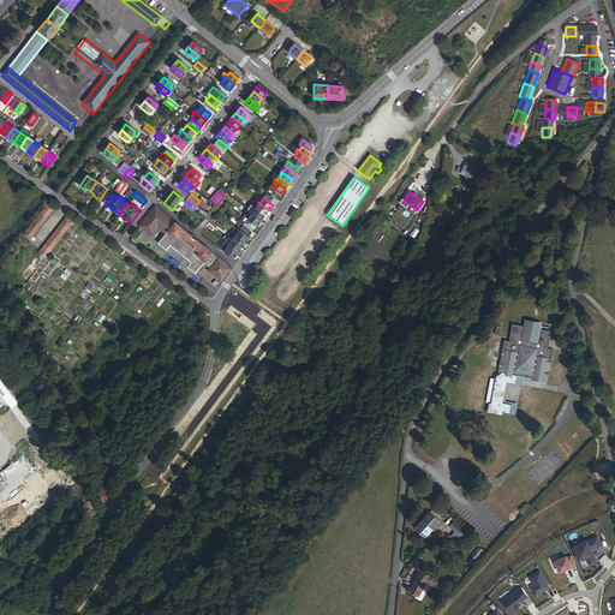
[(269,210),(258,203),(257,204),(258,206),(256,209),(264,215),(269,210)]
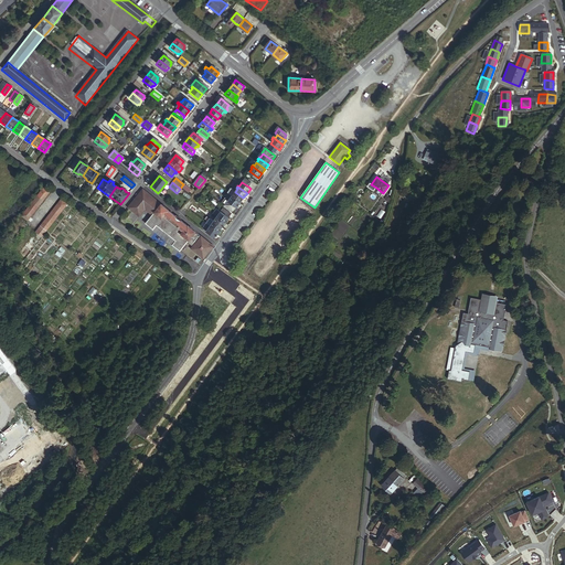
[(27,222),(50,192),(43,188),(21,216),(27,222)]
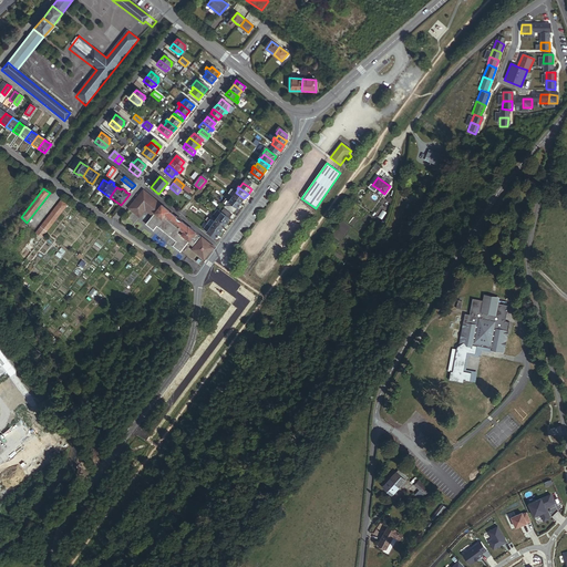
[(152,216),(161,205),(142,191),(127,208),(138,217),(145,210),(152,216)]
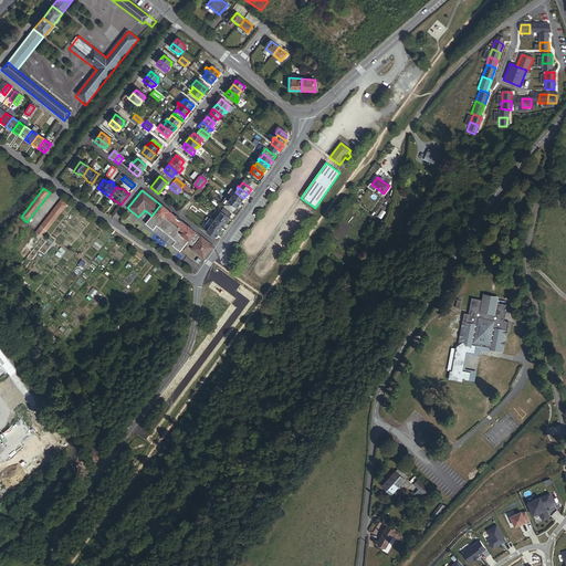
[(243,198),(236,192),(233,195),(231,194),(230,196),(240,202),(243,198)]
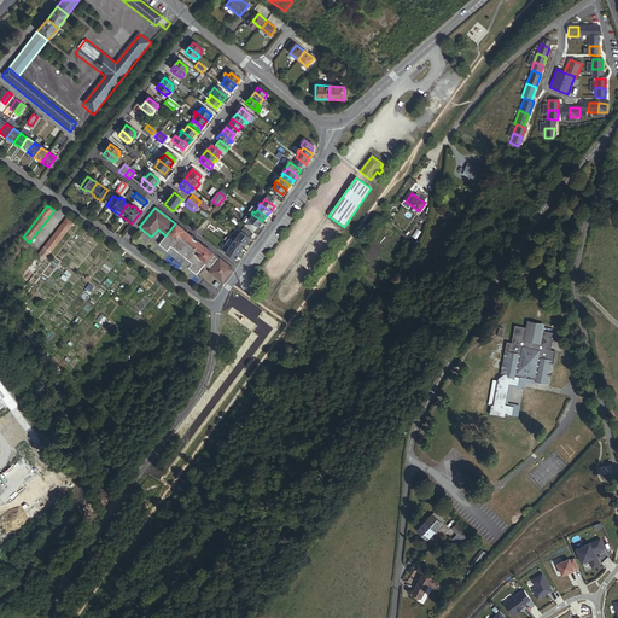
[(262,221),(251,214),(250,215),(252,216),(249,220),(257,226),(258,227),(262,221)]
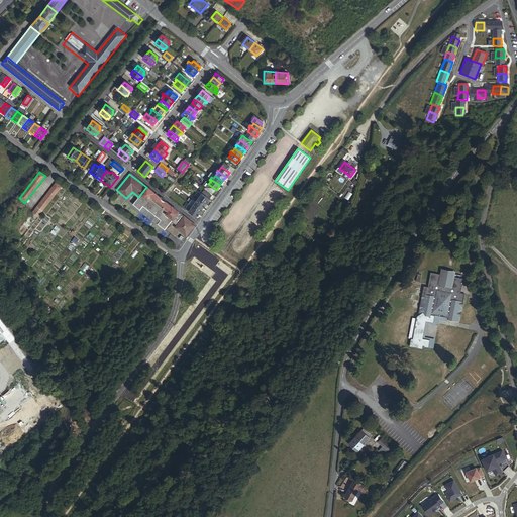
[(18,240),(60,187),(55,183),(13,236),(18,240)]
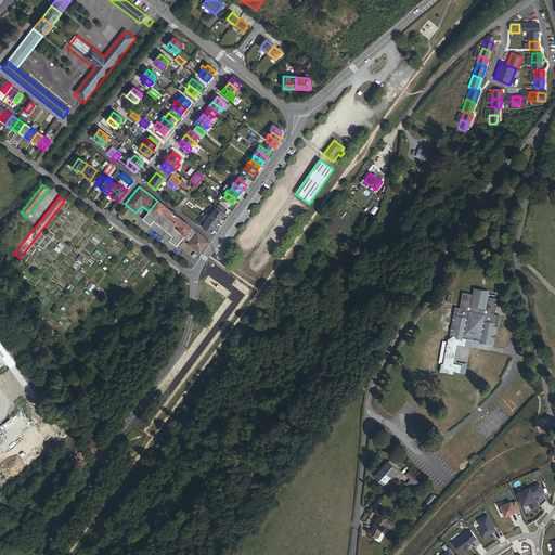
[(228,207),(231,203),(223,197),(220,202),(228,207)]
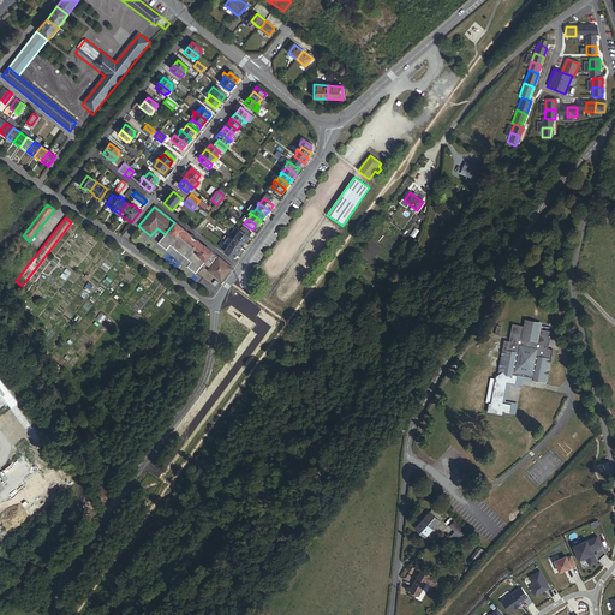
[(212,252),(174,222),(165,234),(157,243),(166,250),(171,245),(191,262),(187,267),(195,273),(202,264),(212,252)]
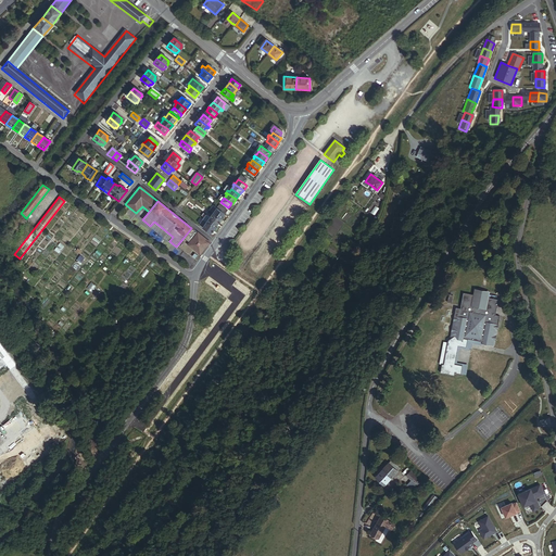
[(225,215),(213,205),(210,211),(212,212),(222,219),(225,215)]
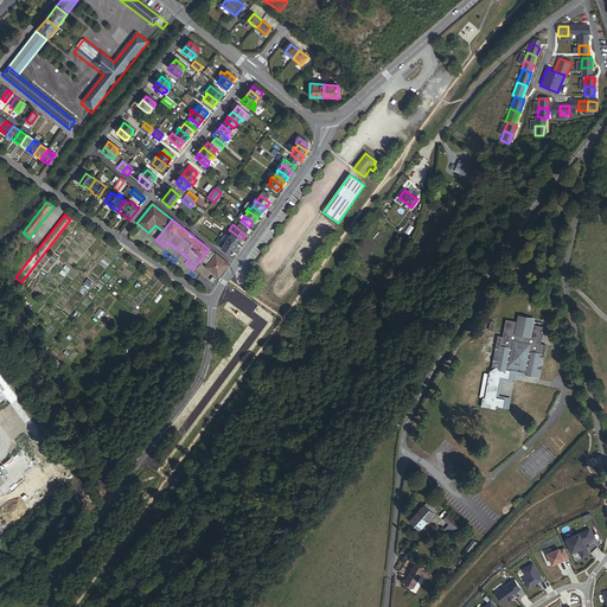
[(242,240),(231,231),(230,234),(231,234),(229,237),(238,244),(242,240)]
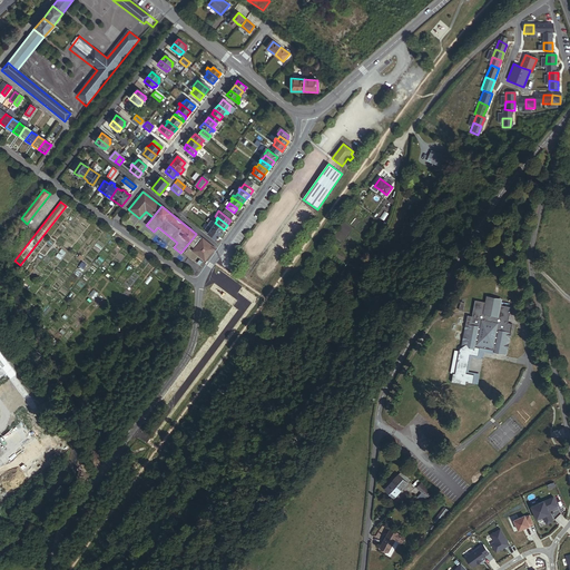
[(224,229),(215,223),(213,226),(210,226),(209,227),(219,234),(224,229)]
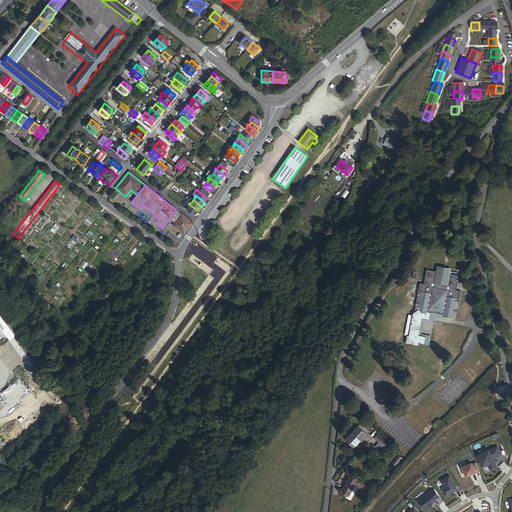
[(197,210),(188,204),(188,205),(189,206),(187,209),(194,215),(197,210)]
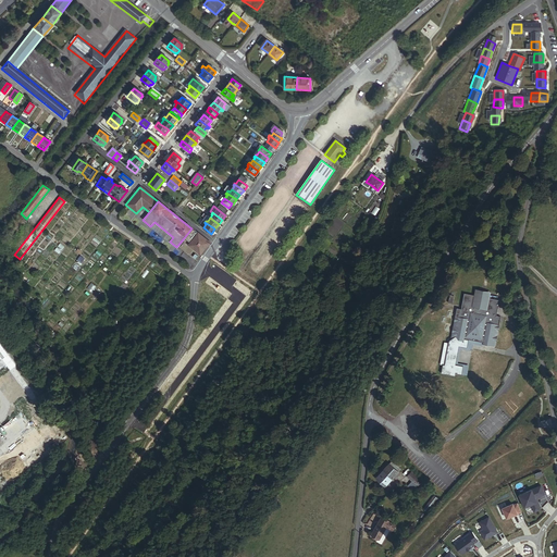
[(210,244),(192,229),(183,239),(189,244),(187,246),(200,256),(210,244)]
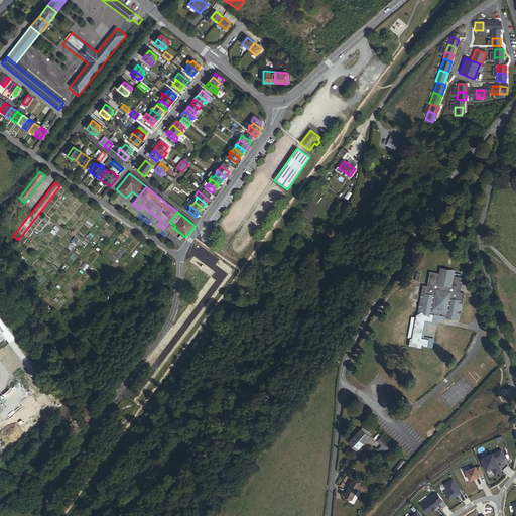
[(17,240),(12,236),(8,241),(13,245),(17,240)]
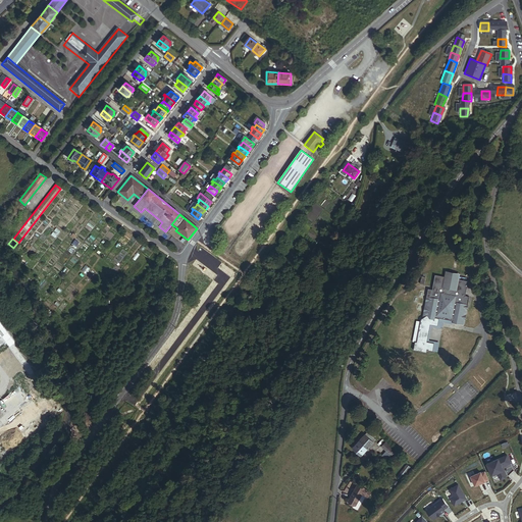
[(468,307),(470,298),(466,297),(469,281),(459,279),(460,276),(446,274),(445,277),(435,275),(432,291),(428,290),(426,298),(430,299),(427,316),(429,319),(434,320),(434,318),(439,319),(453,321),(453,324),(457,324),(460,322),(464,306),(468,307)]
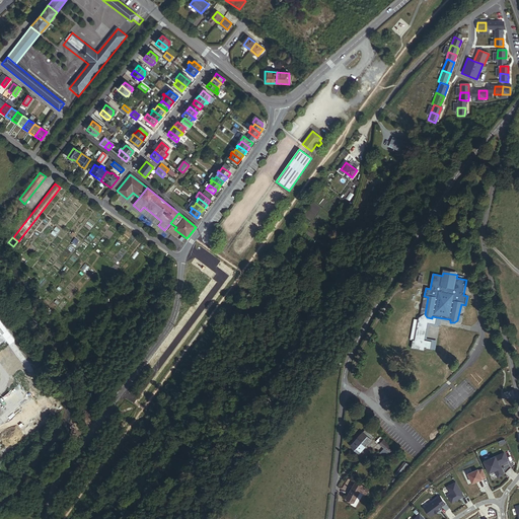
[(461,324),(465,305),(461,304),(457,320),(454,322),(461,324)]
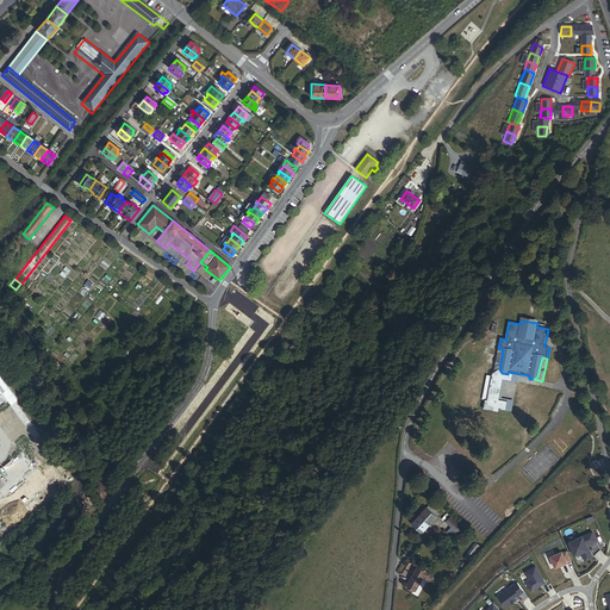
[(498,400),(503,380),(511,381),(512,377),(514,373),(508,372),(508,374),(502,373),(499,369),(496,372),(492,374),(492,377),(487,400),(485,400),(483,410),(498,414),(499,410),(505,411),(508,402),(498,400)]
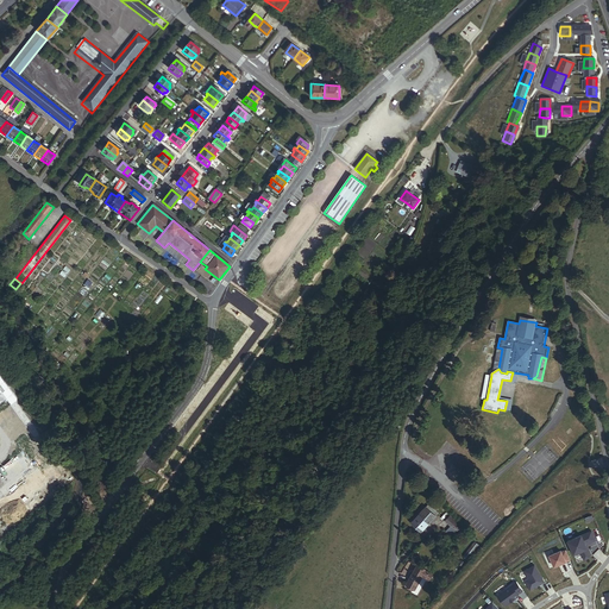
[(487,400),(491,376),(485,376),(481,399),(484,400),(487,400)]
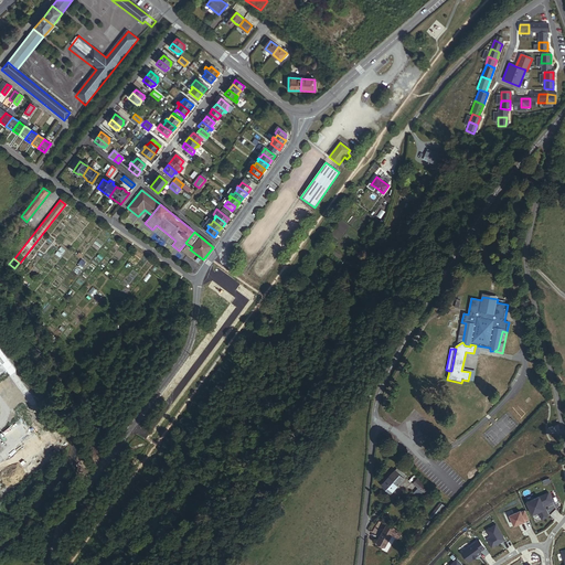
[(478,356),(479,350),(475,349),(473,353),(466,352),(461,371),(470,372),(468,381),(473,382),(476,372),(464,369),(467,354),(478,356)]
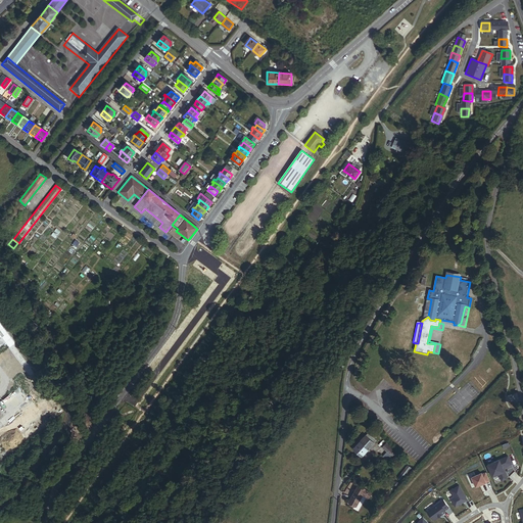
[(376,441),(368,434),(366,436),(374,443),(376,441)]
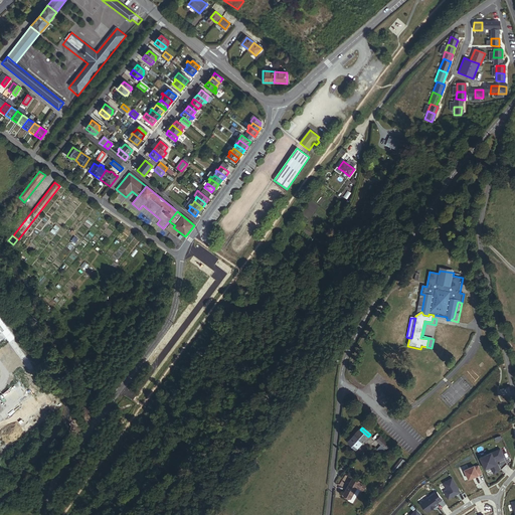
[(356,450),(368,437),(360,430),(348,443),(356,450)]
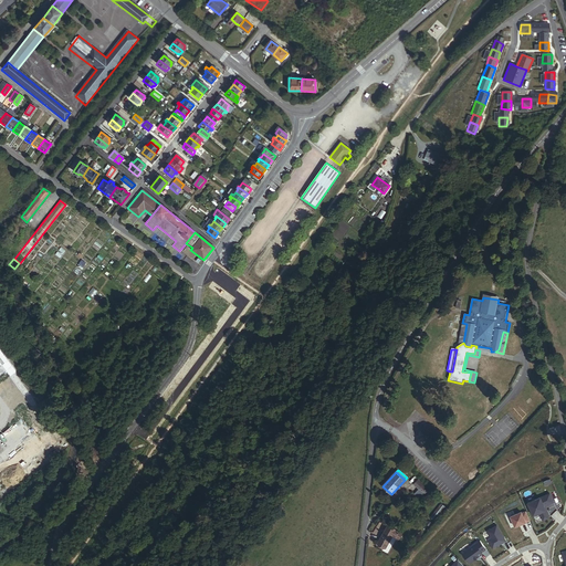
[(428,489),(418,480),(413,484),(419,489),(423,493),(428,489)]
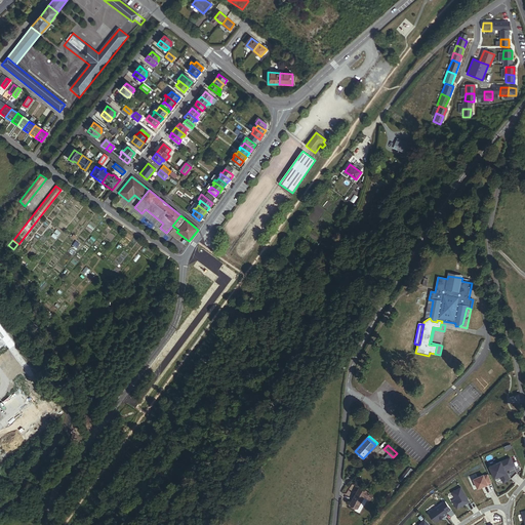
[(393,457),(389,453),(385,458),(390,462),(393,457)]
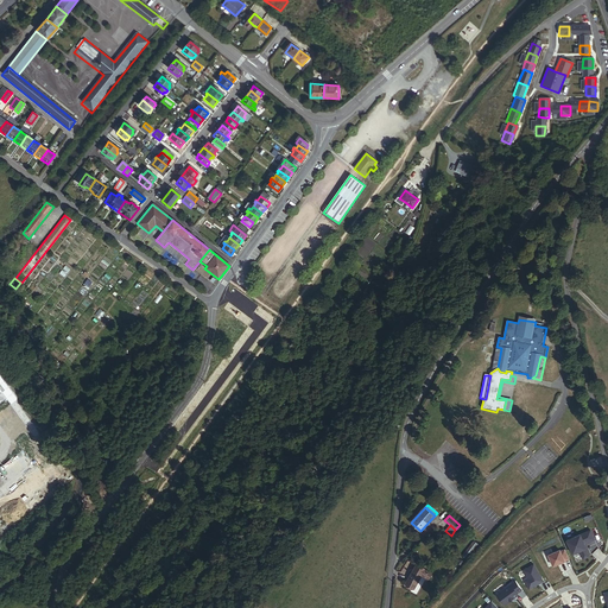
[(590,556),(584,543),(595,539),(590,530),(567,539),(572,553),(580,550),(583,558),(590,556)]
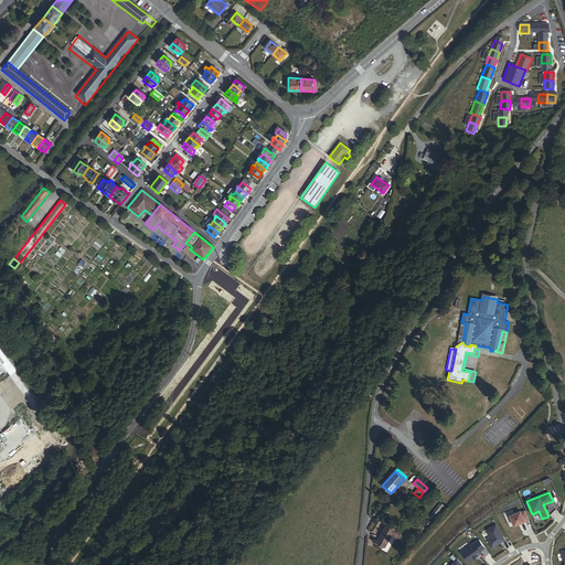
[(438,514),(444,505),(440,503),(434,511),(438,514)]
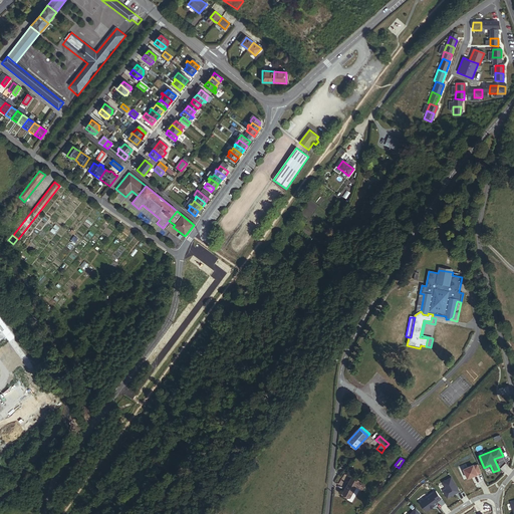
[(473,464),(464,469),(468,478),(474,475),(474,476),(478,475),(477,474),(481,472),(478,464),(474,466),(473,464)]
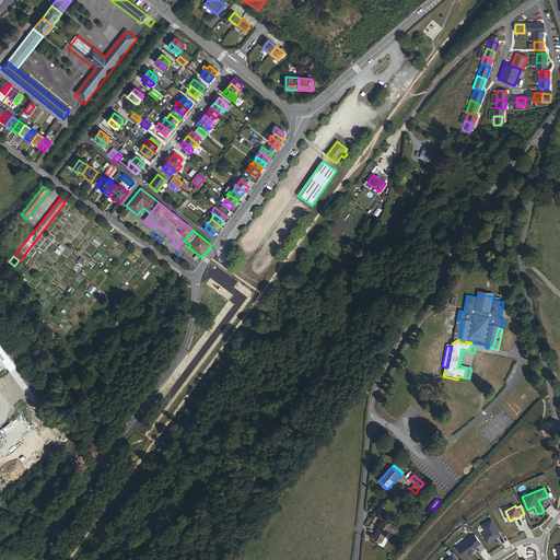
[(491,520),(482,525),(487,533),(482,534),(487,543),(500,535),(491,520)]
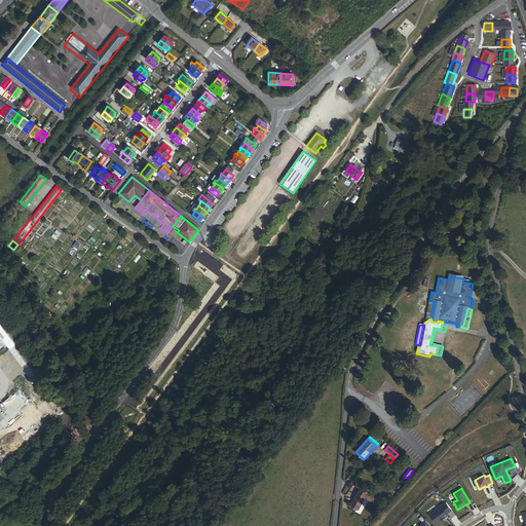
[(359,510),(365,499),(368,501),(371,496),(360,490),(351,505),(359,510)]
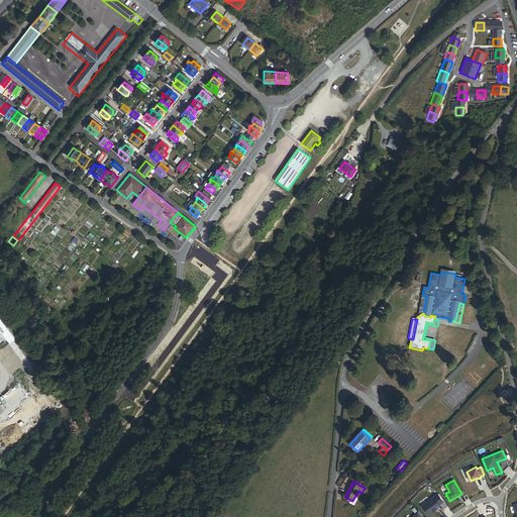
[(438,494),(422,506),(425,509),(426,510),(429,514),(434,510),(434,509),(436,508),(436,509),(440,505),(440,504),(444,501),(438,494)]
